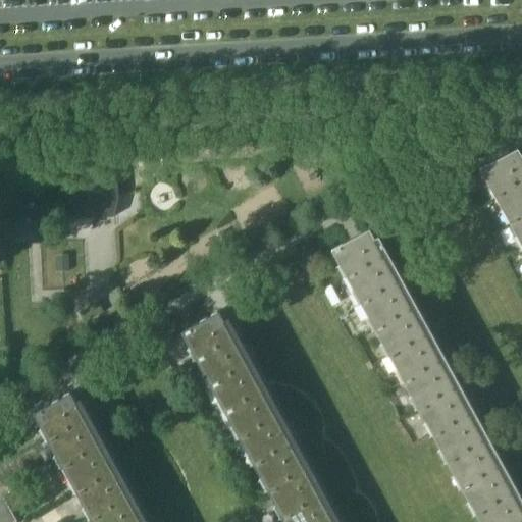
[(521,159),(517,150),(480,169),(521,246),(521,159)]
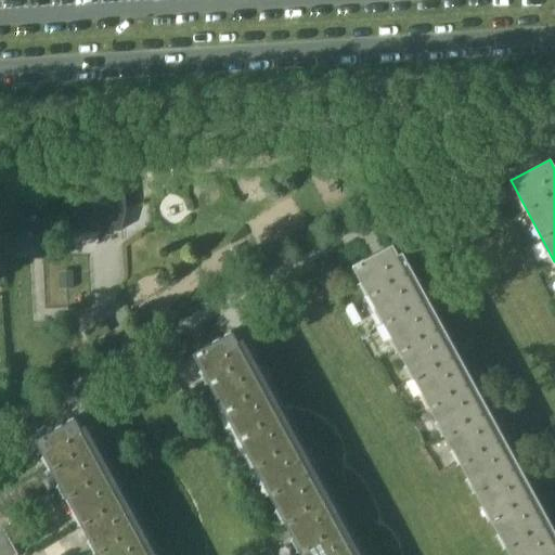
[(118,175),(75,177),(77,234),(121,231),(118,175)]
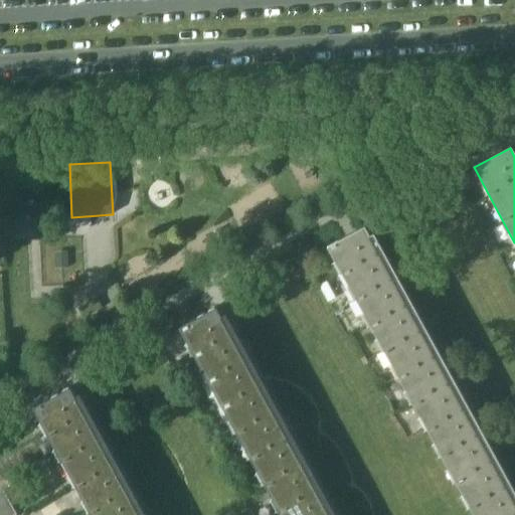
[(14,217),(2,218),(4,239),(16,238),(14,217)]
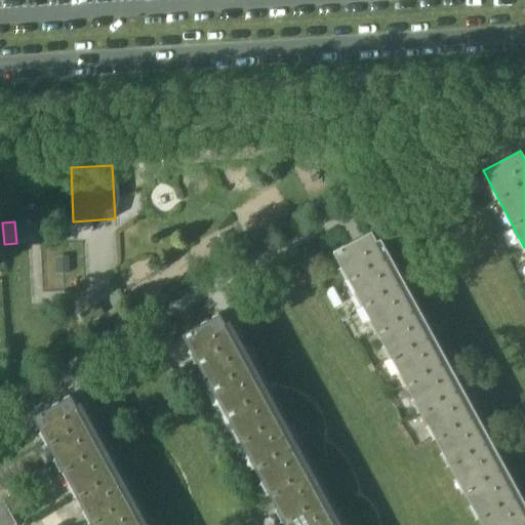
[(524,524),(524,514),(473,418),(370,232),(333,251),(420,411),(483,524),(524,524)]
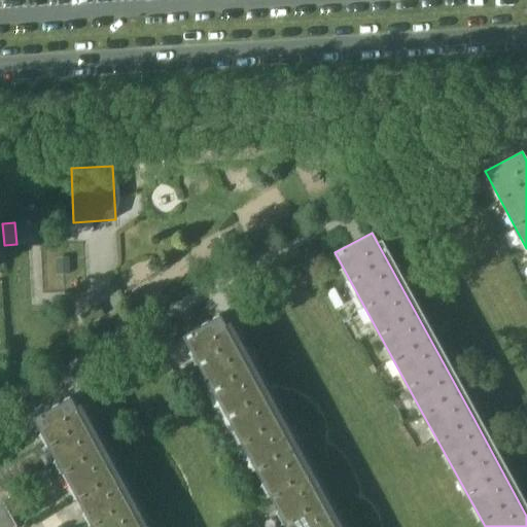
[(81,318),(85,326),(104,315),(100,308),(81,318)]
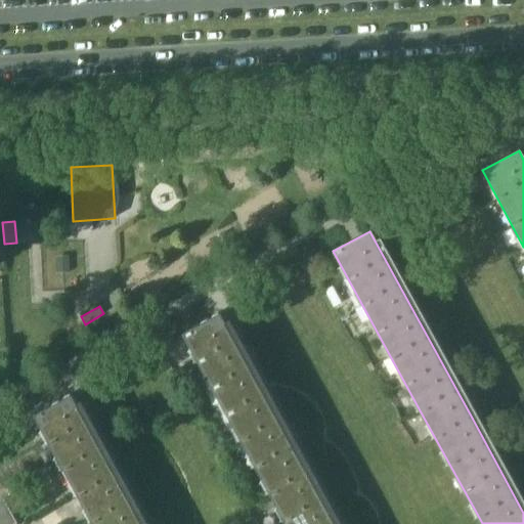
[(334,523),(306,473),(219,313),(182,334),(286,523),(334,523)]
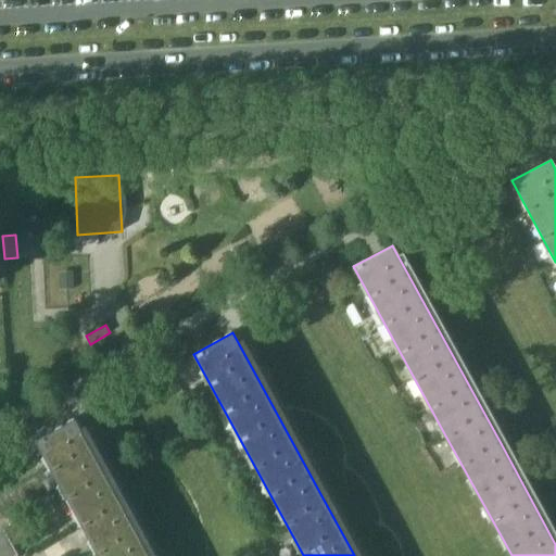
[(149,555),(75,419),(36,440),(99,555),(149,555)]
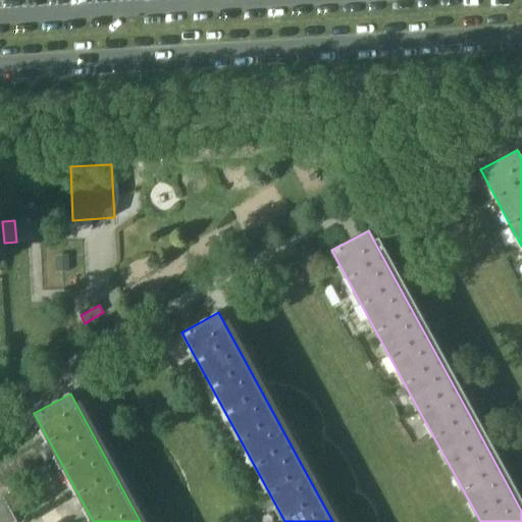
[(3,498),(0,499),(0,517),(2,521),(13,521),(15,521),(3,498)]
